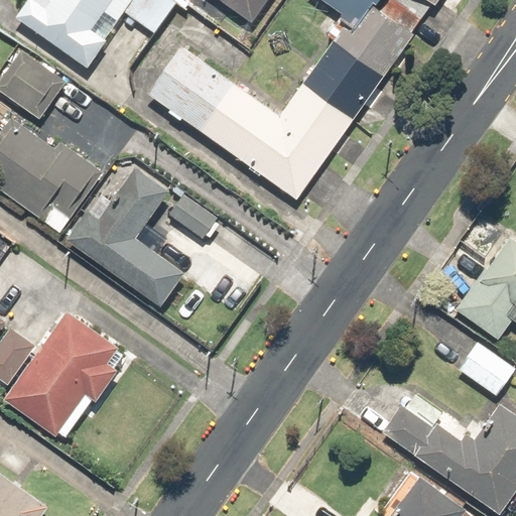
[(26,0),(16,16),(88,67),(126,12),(155,33),(177,1),(175,0),(26,0)]
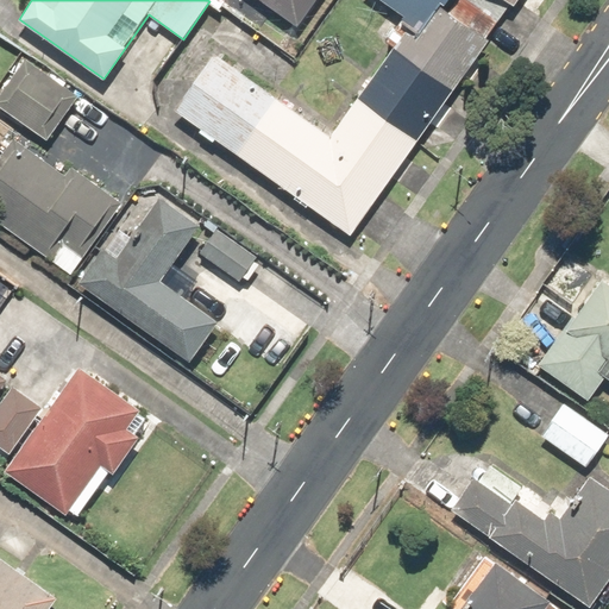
[(261,0),(299,26),(316,0),(261,0)]
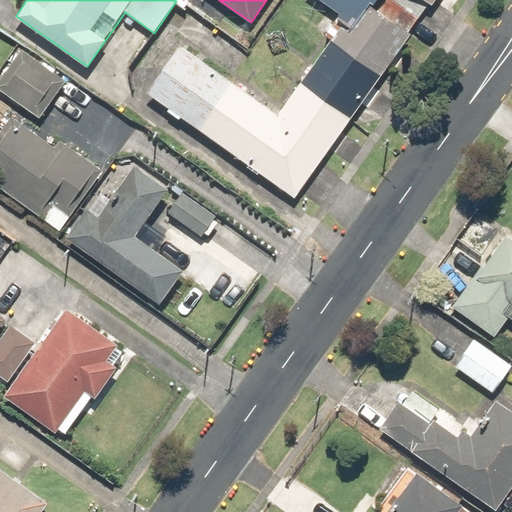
[(367,0),(320,0),(351,22),(367,0)]
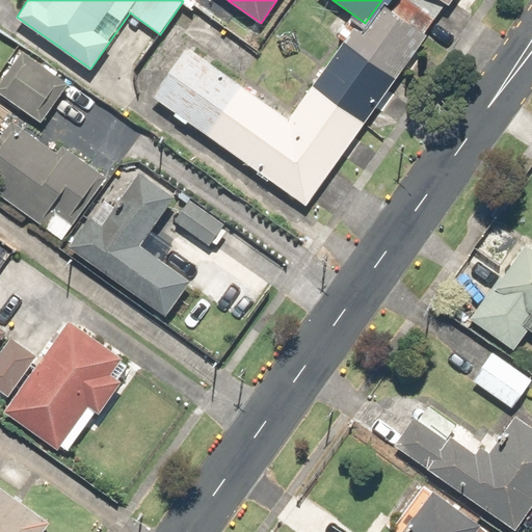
[(310,206),(428,32),(387,3),(362,40),(349,30),(290,116),(189,48),(154,100),(310,206)]
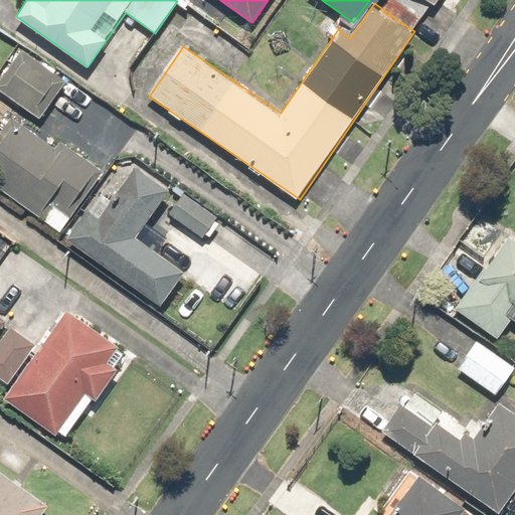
[(57,74),(19,50),(0,80),(0,92),(44,120),(62,91),(51,83),(57,74)]
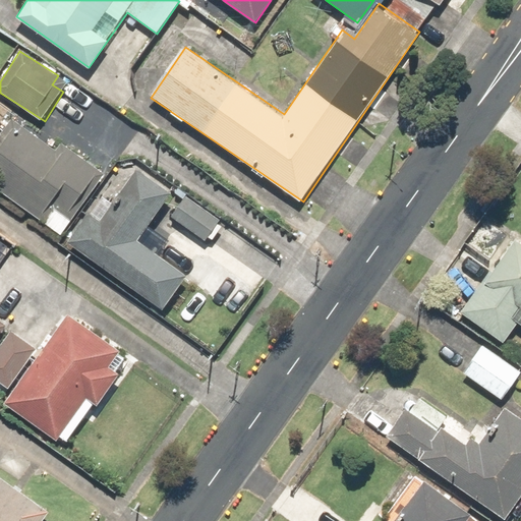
[(55,207),(71,218),(103,170),(64,146),(58,155),(11,123),(0,139),(0,187),(48,219),(55,207)]
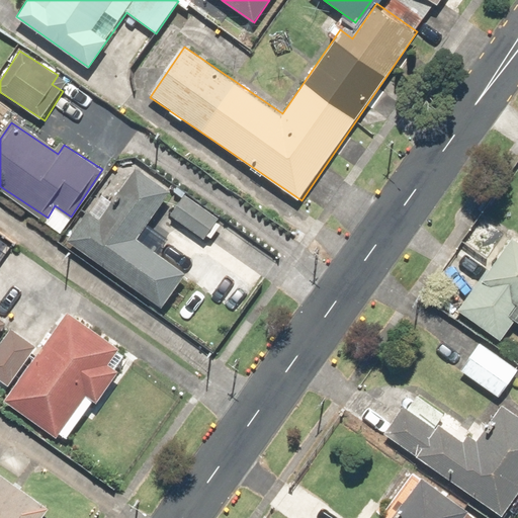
[(170,186),(139,166),(106,217),(91,207),(69,243),(165,304),(185,273),(135,242),(170,186)]
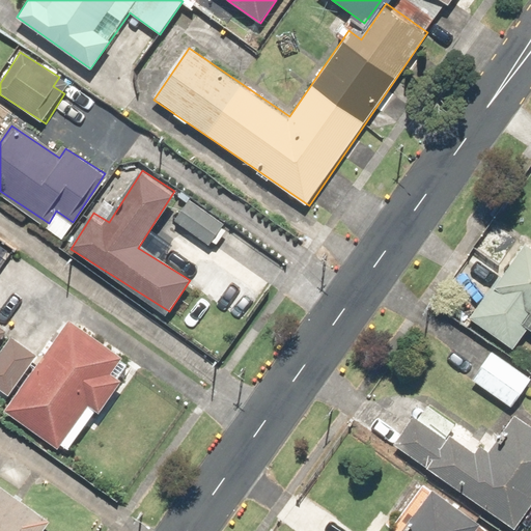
[(225,224),(190,199),(174,222),(210,246),(225,224)]
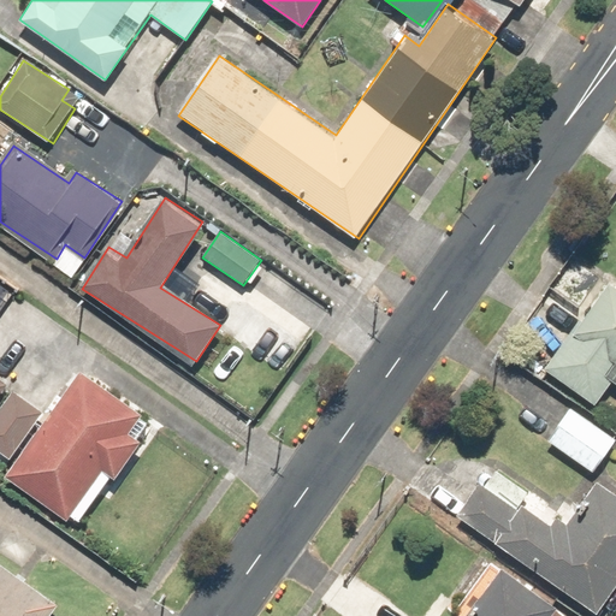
[(615,283),(612,280),(546,369),(592,403),(609,380),(615,384),(615,283)]
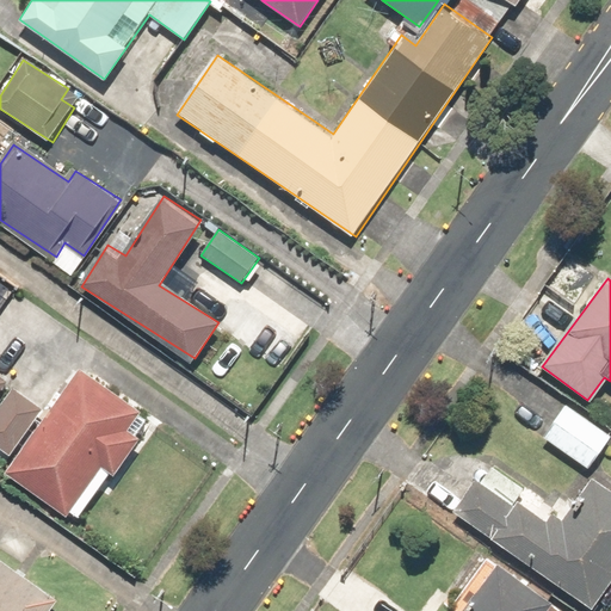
[(144,409),(82,364),(5,473),(67,518),(73,510),(81,517),(139,438),(128,431),(144,409)]
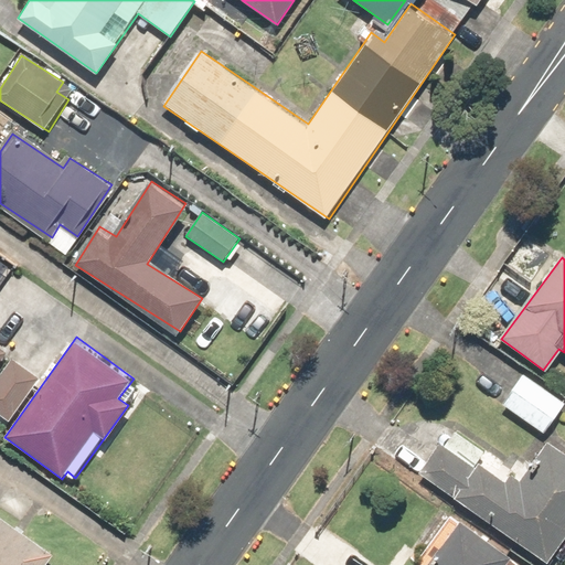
[(40,375),(12,356),(0,374),(0,409),(12,417),(40,375)]
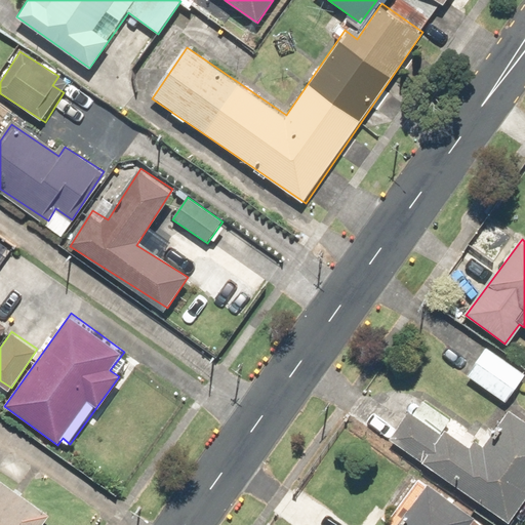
[(524,379),(524,372),(483,347),(466,374),(512,403),(524,379)]
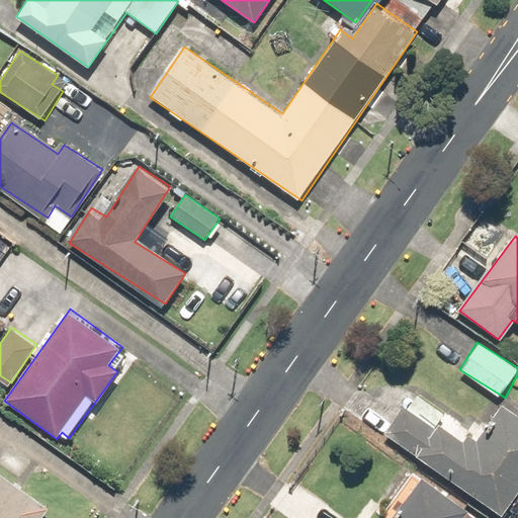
[(407,403),(385,432),(501,517),(517,493),(517,419),(502,408),(478,441),(470,436),(463,445),(407,403)]
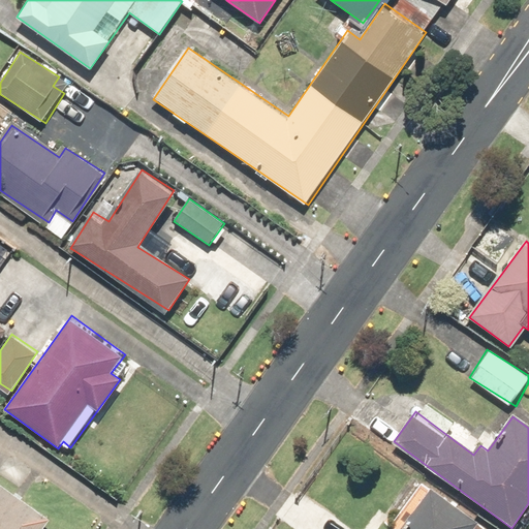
[(0,528),(43,528),(51,521),(0,484),(0,528)]
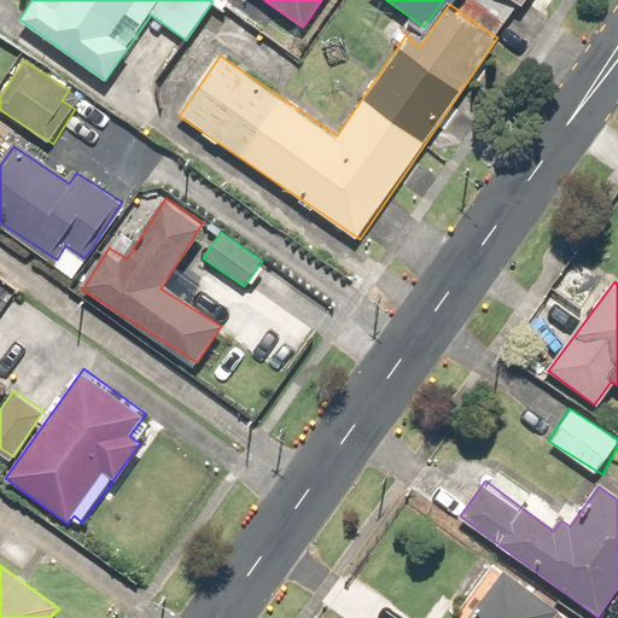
[(549,617),(557,607),(501,570),(467,617),(438,617),(437,617),(436,617),(549,617)]
